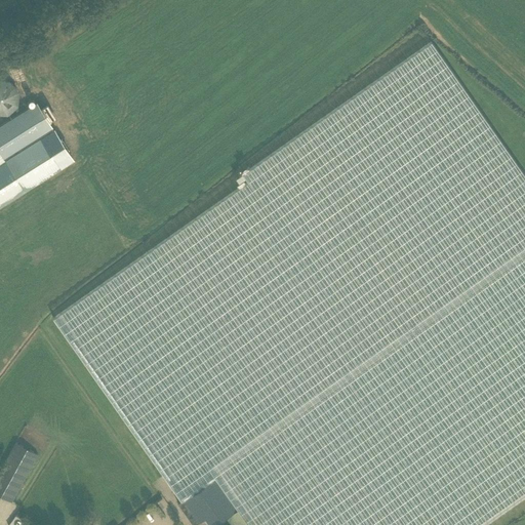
[(248,180),(53,317),(182,499),(177,502),(193,524),(195,524),(205,518),(210,524),(213,524),(237,509),(245,520),(248,524),(481,524),(524,494),(524,173),(430,40),(243,173),(248,180)]
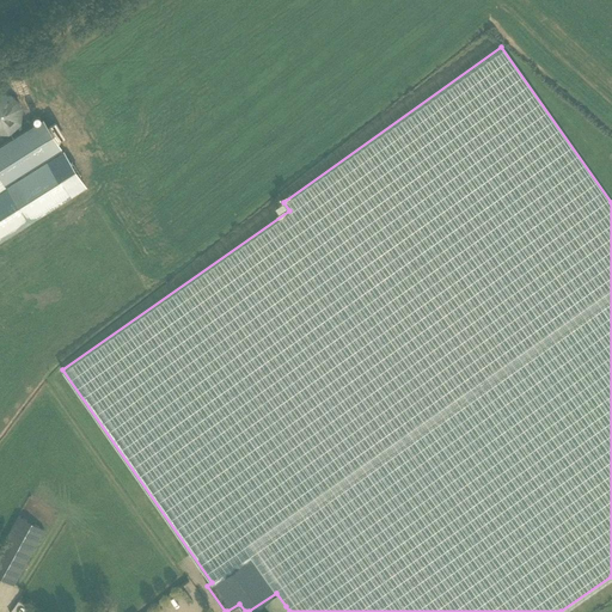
[(22,122),(22,106),(11,93),(0,92),(0,132),(8,134),(22,122)]
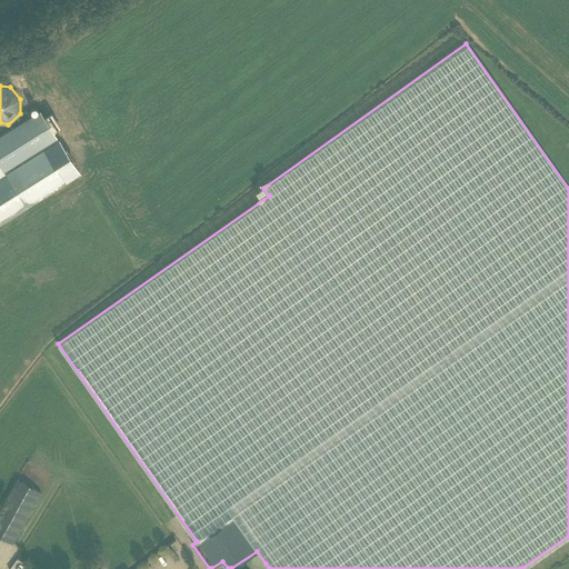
[(0,223),(79,175),(39,111),(33,115),(30,110),(26,112),(29,117),(0,135),(0,223)]
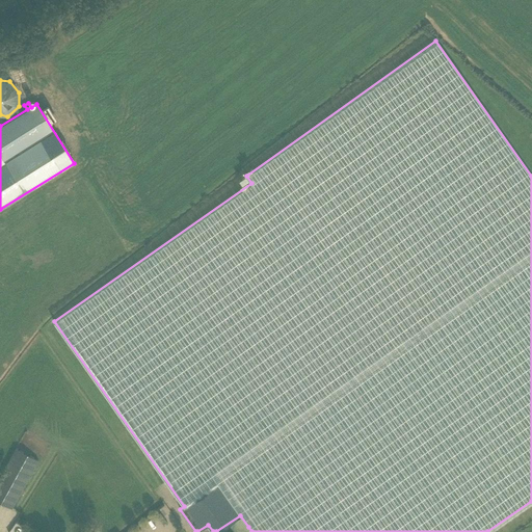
[(0,501),(12,508),(38,460),(15,448),(0,474),(0,501)]
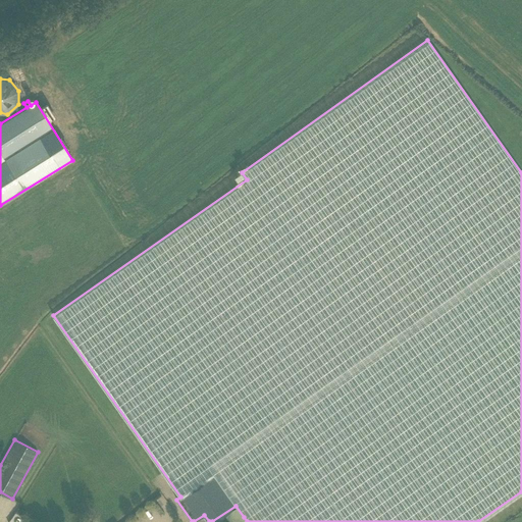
[(97,521),(90,513),(79,521),(97,521)]
